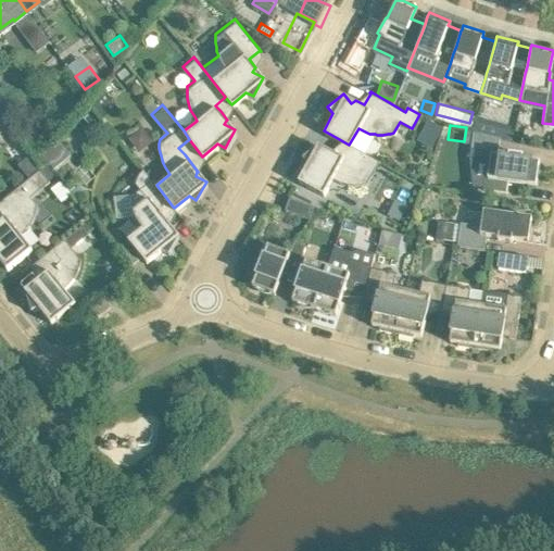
[(507,151),(507,153),(495,152),(498,135),(473,128),(471,128),(468,154),(488,157),(483,186),(505,189),(506,178),(513,179),(534,183),(538,158),(531,157),(521,155),(523,153),(507,151)]
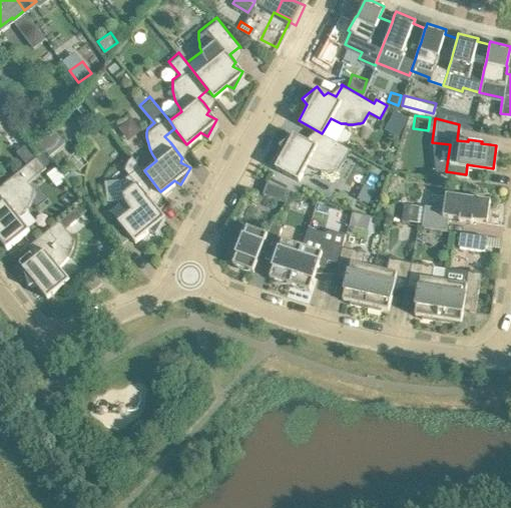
[(52,127),(37,139),(48,152),(63,139),(52,127)]
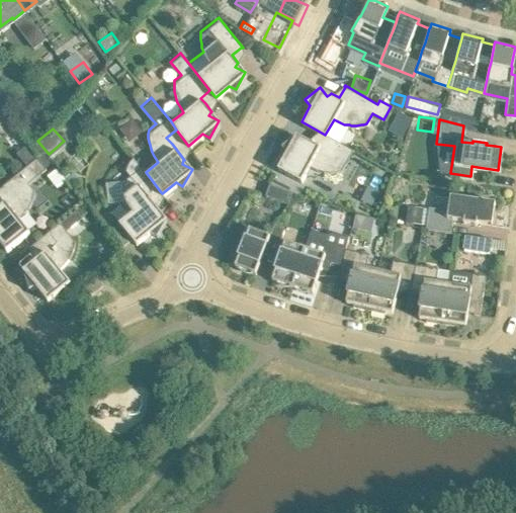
[(280,145),(285,151),(276,166),(301,179),(309,165),(315,168),(322,169),(325,170),(328,170),(332,170),(334,170),(337,169),(342,168),(352,150),(325,135),(320,146),(306,138),(306,139),(303,142),(295,133),(280,145)]
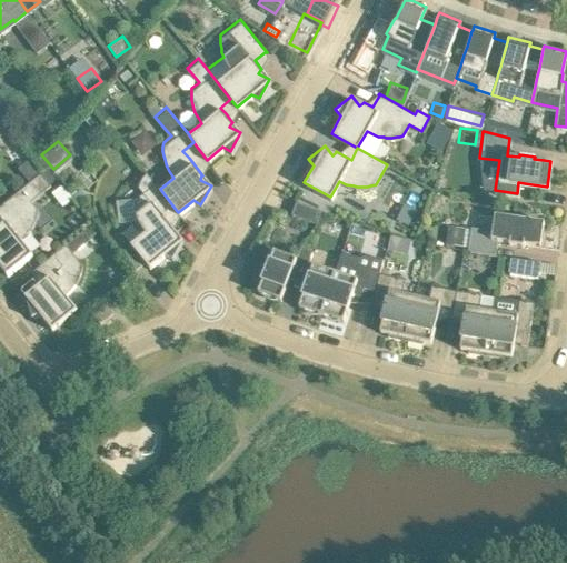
[(133,195),(115,198),(117,220),(137,218),(138,221),(140,224),(142,228),(145,231),(130,242),(130,243),(135,249),(143,259),(149,265),(163,253),(171,258),(181,239),(170,232),(172,229),(173,228),(172,227),(167,220),(177,211),(160,189),(153,180),(146,170),(138,184),(142,189),(133,195)]
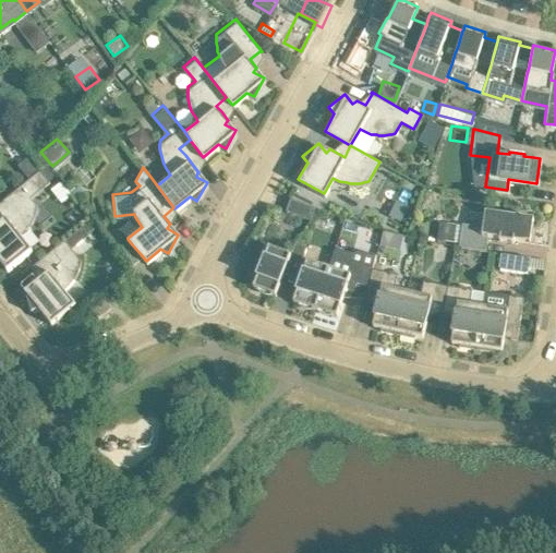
[(0,260),(5,267),(31,248),(19,233),(22,230),(23,228),(25,226),(27,223),(31,218),(32,216),(33,212),(34,208),(35,203),(28,195),(48,179),(38,168),(0,197),(0,260)]
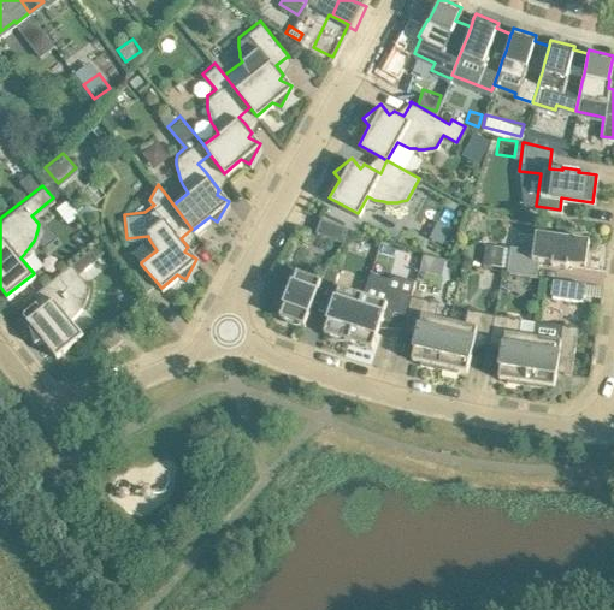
[(81,200),(74,205),(81,213),(87,207),(81,200)]
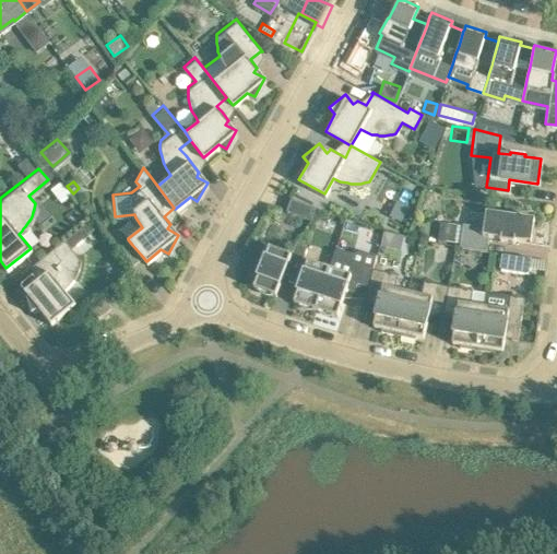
[(285,209),(309,217),(315,205),(289,196),(285,209)]
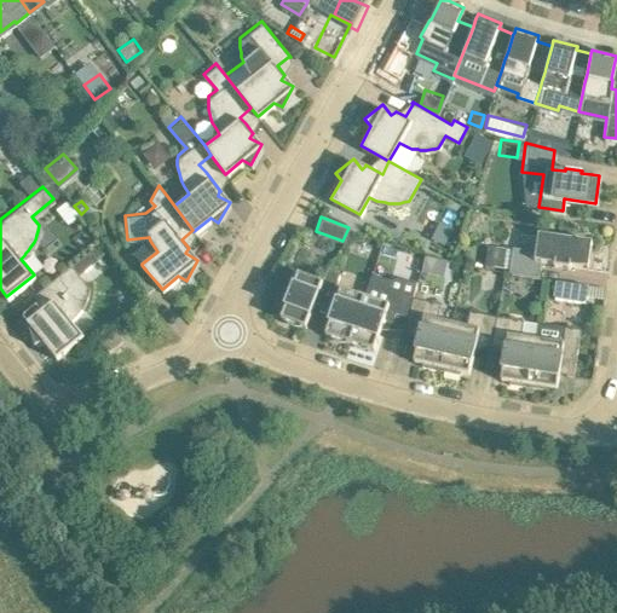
[(507,269),(537,275),(540,259),(553,261),(553,264),(569,265),(569,262),(587,265),(590,238),(566,235),(537,231),(535,248),(511,244),(507,269)]
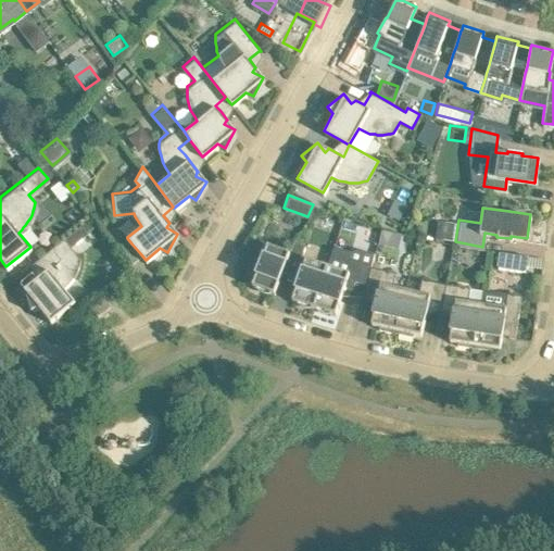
[(437,218),(433,236),(451,238),(453,221),(437,218)]
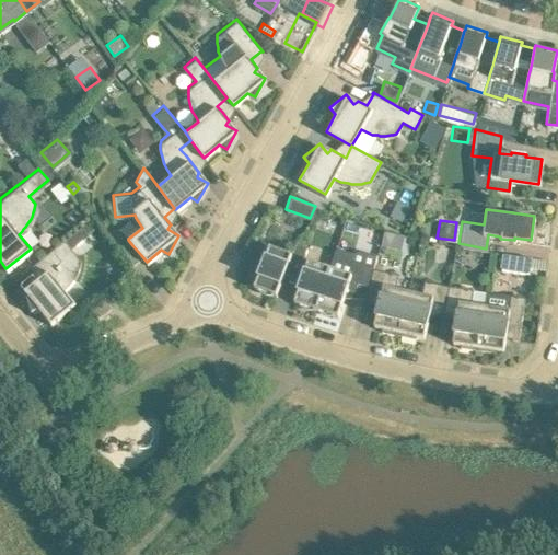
[(80,224),(48,251),(32,264),(41,276),(34,281),(34,282),(35,287),(24,290),(30,310),(38,308),(50,323),(74,303),(64,289),(67,286),(69,282),(71,279),(73,276),(76,273),(77,269),(78,265),(79,263),(80,261),(80,256),(70,245),(88,233),(80,224)]
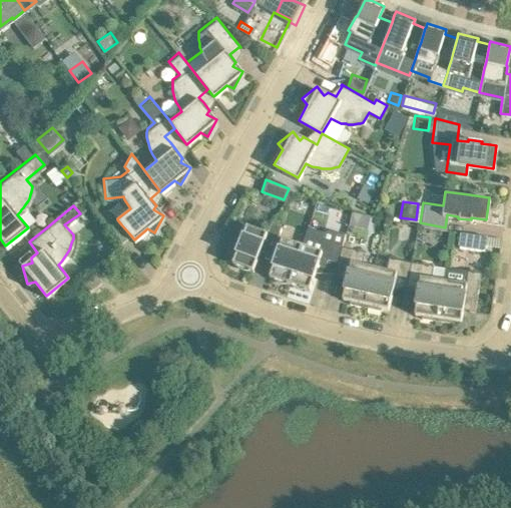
[(270,221),(266,230),(266,231),(278,235),(281,225),(270,221)]
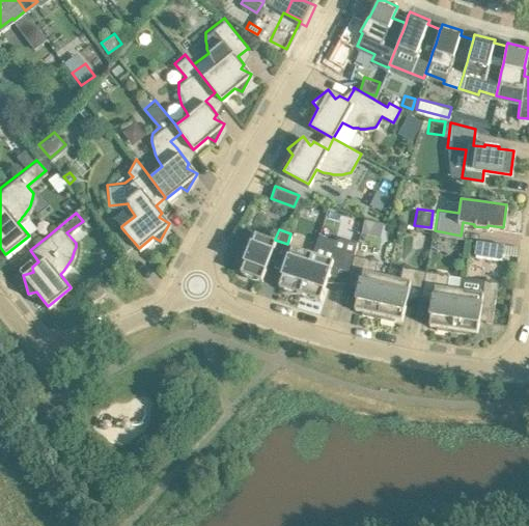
[(257,278),(257,277),(260,278),(269,259),(269,258),(275,240),(275,239),(254,231),(250,242),(246,239),(235,257),(243,260),(240,271),(243,272),(243,273),(257,278)]
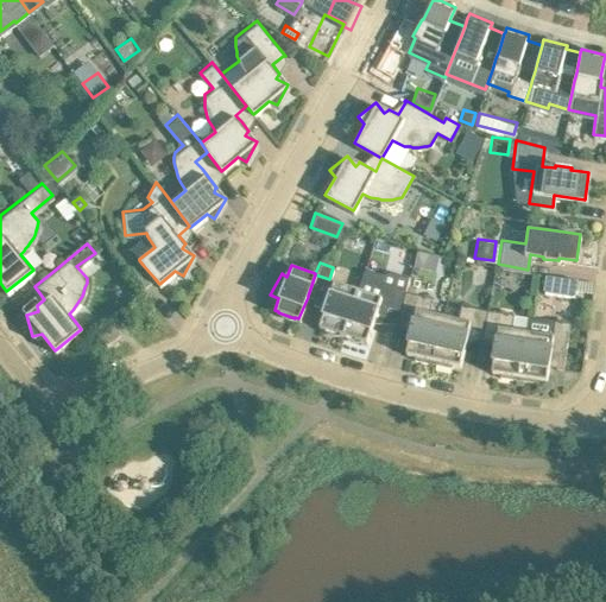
[(366,268),(364,267),(357,287),(341,335),(360,341),(360,340),(366,341),(376,311),(396,317),(404,289),(385,285),(384,282),(382,279),(379,277),(377,274),(374,273),(372,271),(370,270),(366,268)]
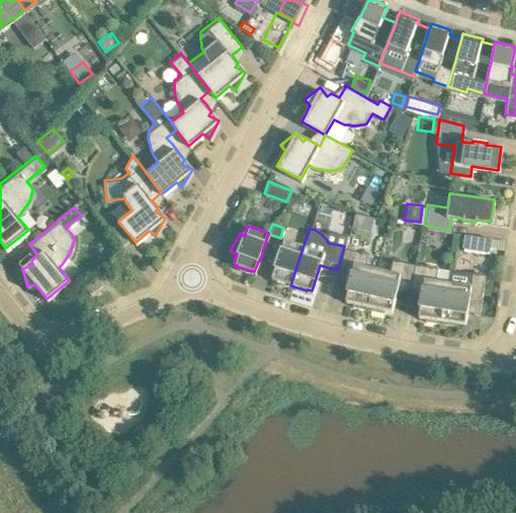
[(490,236),(469,233),(465,232),(462,247),(488,250),(490,236)]
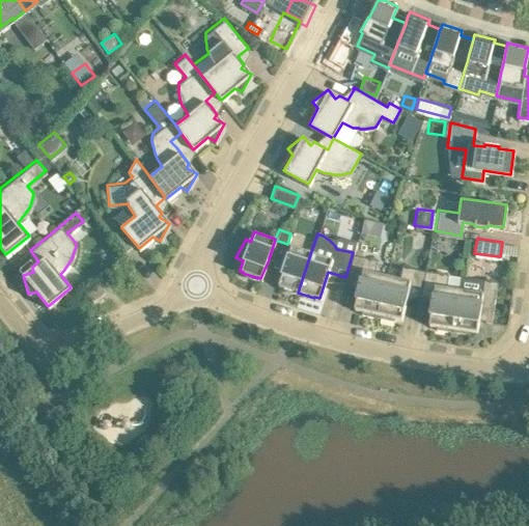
[(311,251),(290,245),(278,284),(282,286),(282,287),(298,293),(311,251)]
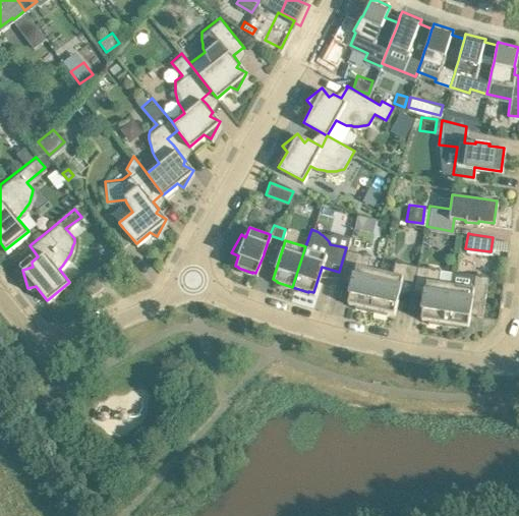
[(366,267),(369,253),(346,247),(339,272),(353,276),(347,301),(354,303),(353,305),(369,309),(379,269),(366,267)]
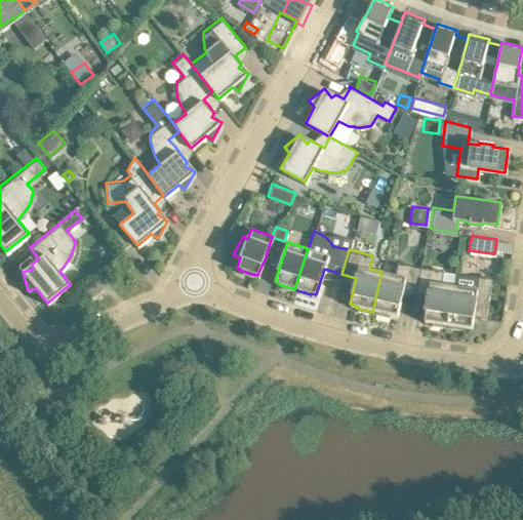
[(397,261),(394,274),(381,271),(372,312),(389,315),(389,313),(396,314),(400,294),(402,286),(415,289),(419,266),(397,261)]
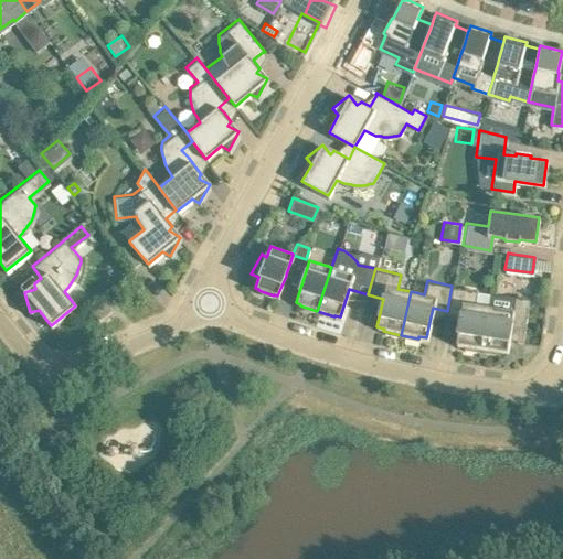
[(476,290),(452,286),(447,311),(460,313),(456,343),(464,345),(464,347),(481,351),(488,307),(474,304),(476,290)]
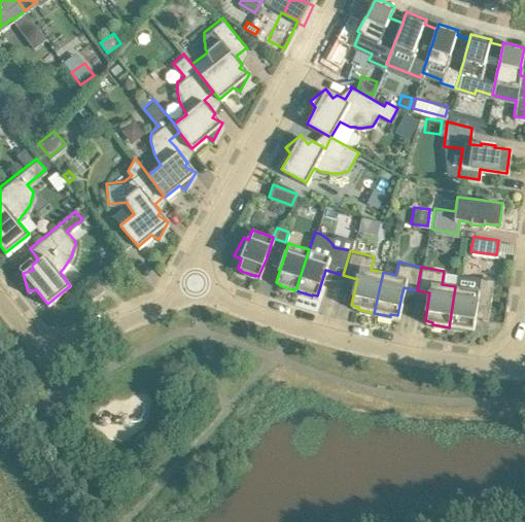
[(481,276),(479,276),(457,273),(455,286),(449,327),(464,329),(465,326),(473,327),(475,310),(479,311),(481,317),(487,317),(493,277),(481,276)]
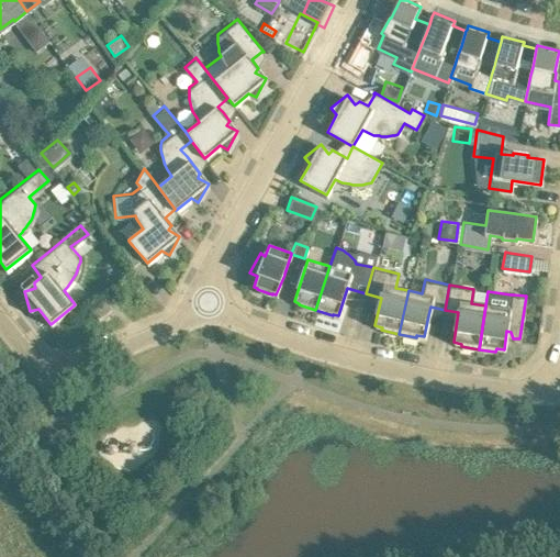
[(90,308),(98,316),(110,307),(103,298),(90,308)]
